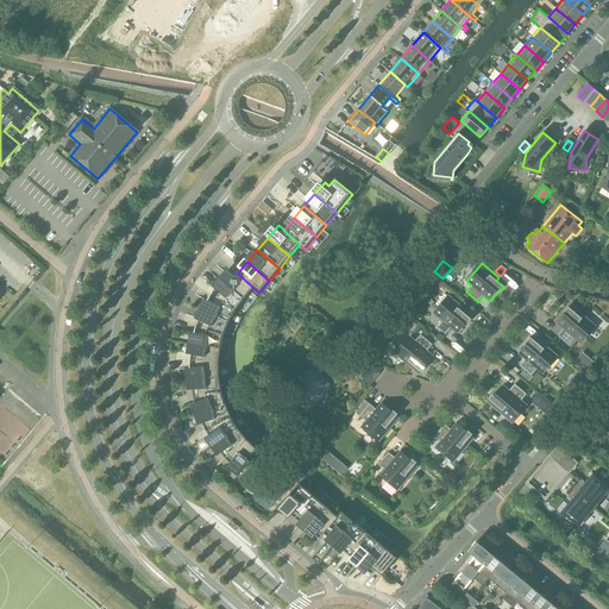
[(232,269),(223,281),(244,300),(253,288),(238,274),(238,272),(232,269)]
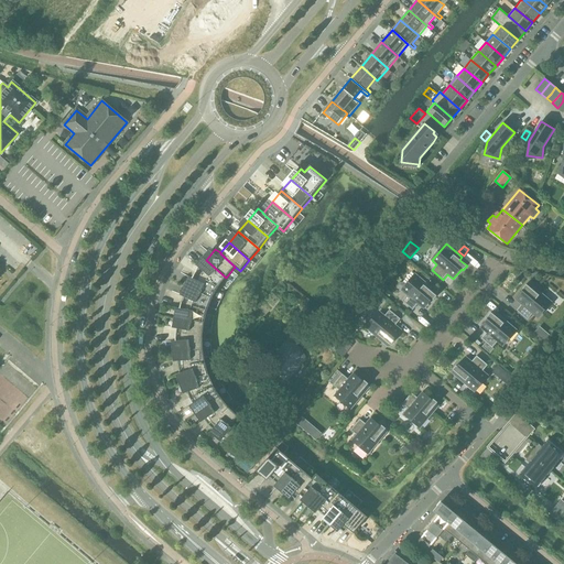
[(206,260),(196,273),(218,288),(226,278),(206,260)]
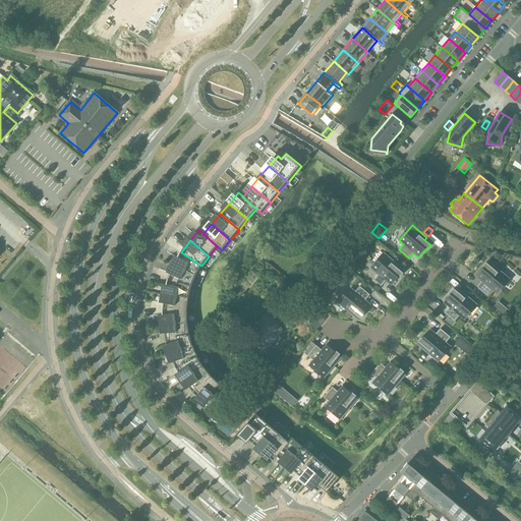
[(181,252),(174,266),(195,276),(201,266),(181,252)]
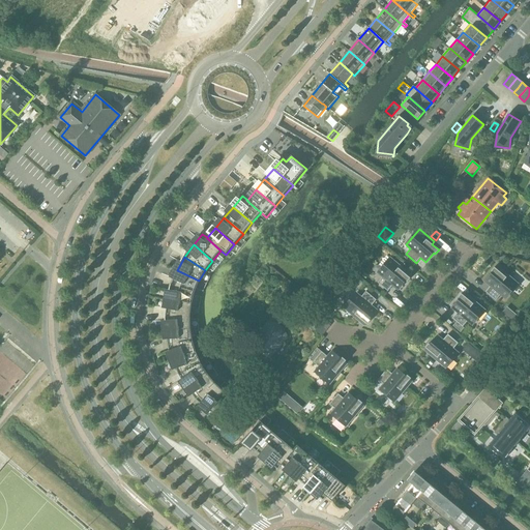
[(411,278),(404,272),(406,270),(390,257),(378,273),(382,276),(378,283),(388,291),(392,286),(398,291),(406,281),(407,283),(411,278)]
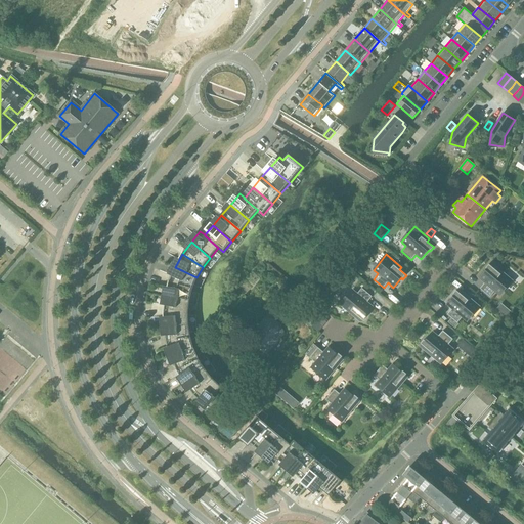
[(487,269),(479,279),(484,284),(480,289),(490,297),(494,292),(499,296),(513,280),(497,267),(495,270),(489,264),(485,268),(487,269)]
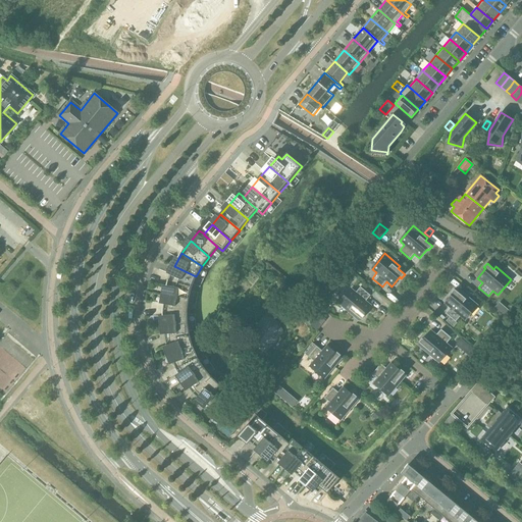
[(174,266),(168,280),(192,288),(196,276),(174,266)]
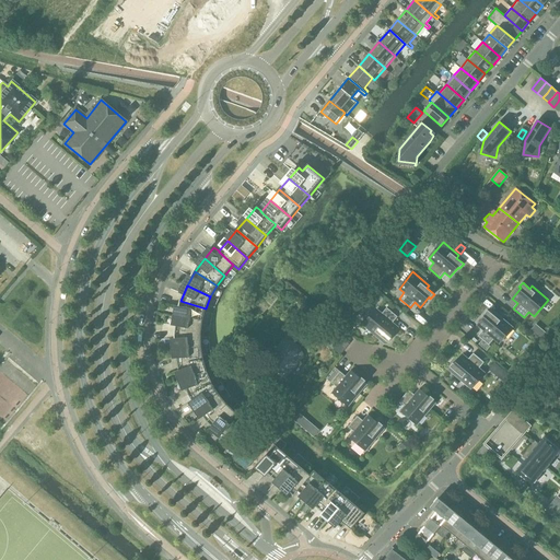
[(177,316),(202,322),(206,308),(181,301),(177,316)]
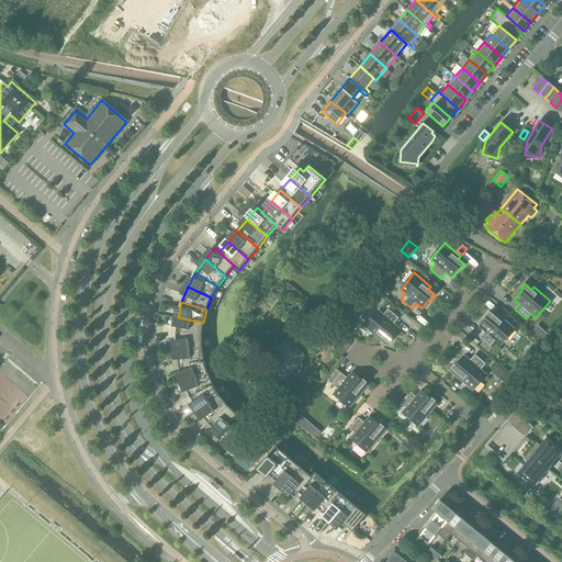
[(391,338),(400,328),(394,324),(400,318),(389,308),(383,315),(378,311),(363,327),(380,340),(382,338),(390,345),(393,340),(391,338)]
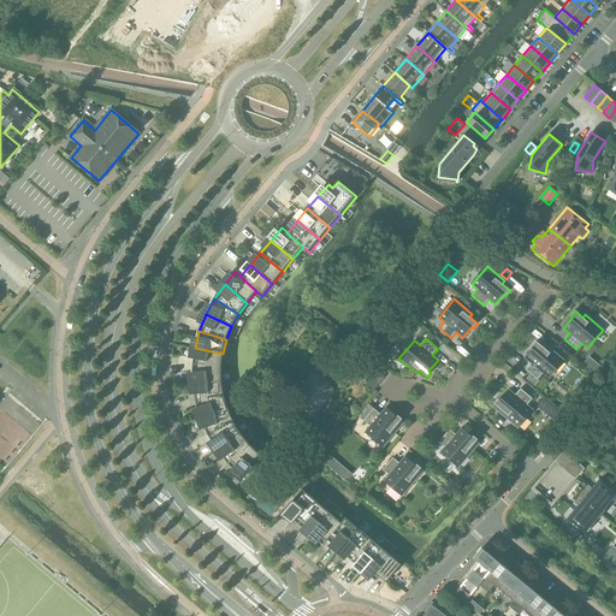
[(544,348),(537,342),(532,345),(534,348),(525,359),(531,363),(526,369),(531,374),(527,379),(535,386),(540,381),(538,380),(544,373),(549,378),(564,360),(546,345),(544,348)]
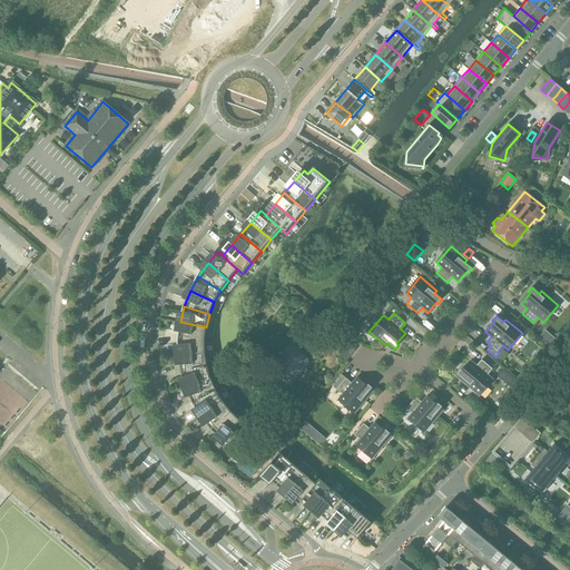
[(178,338),(205,340),(206,327),(180,322),(178,338)]
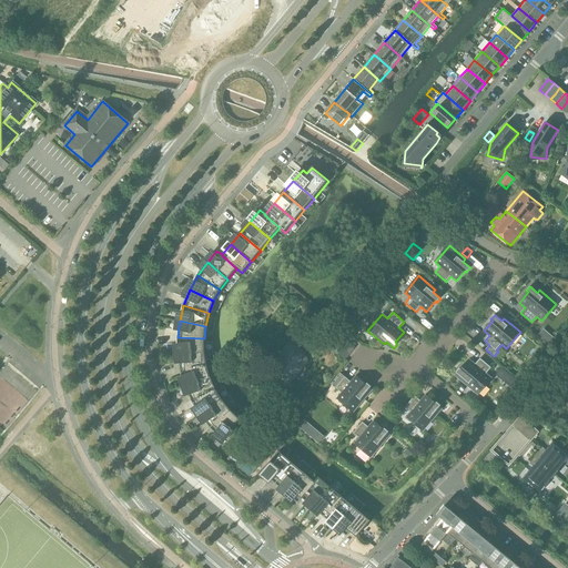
[(348,321),(344,326),(352,332),(356,327),(348,321)]
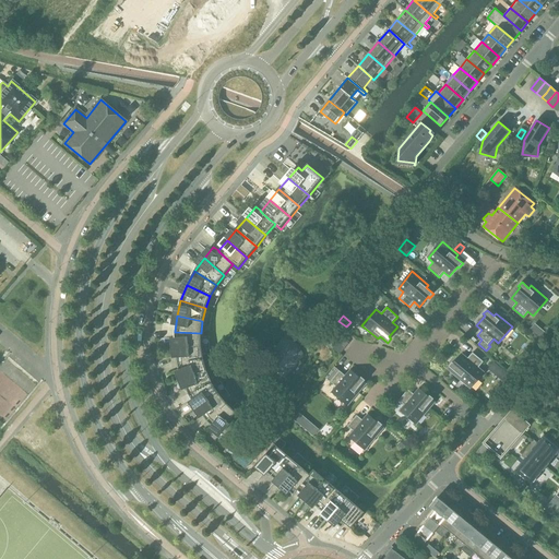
[(321,340),(324,336),(326,339),(329,336),(332,339),(331,340),(336,344),(337,343),(341,346),(339,348),(342,351),(341,352),(341,353),(348,343),(330,328),(321,340)]
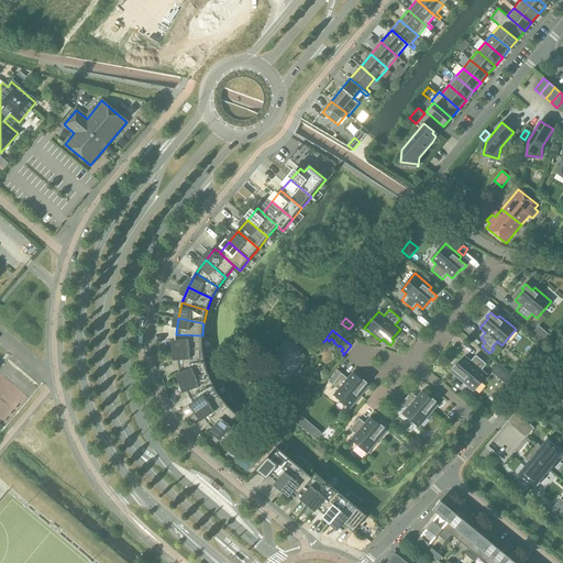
[(202,349),(202,335),(176,334),(176,351),(202,349)]
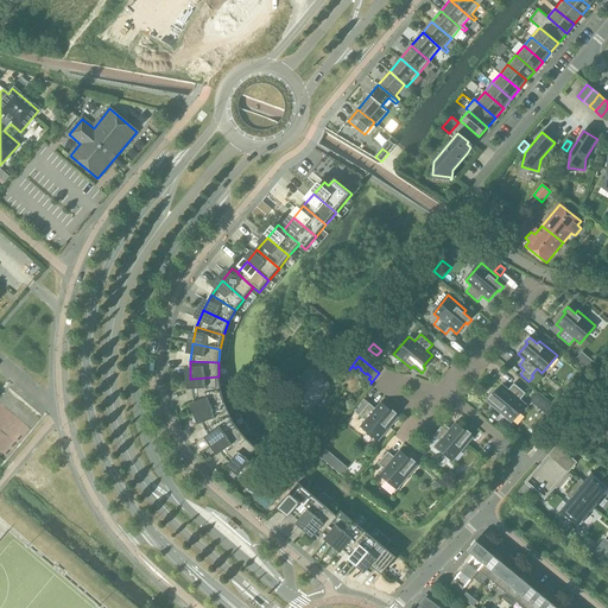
[(309,369),(290,392),(293,398),(304,406),(310,410),(329,387),(325,381),(315,373),(309,369)]
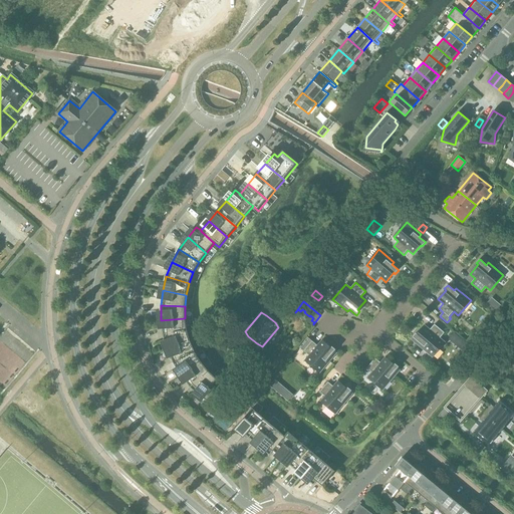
[(161,320),(163,335),(187,329),(185,318),(161,320)]
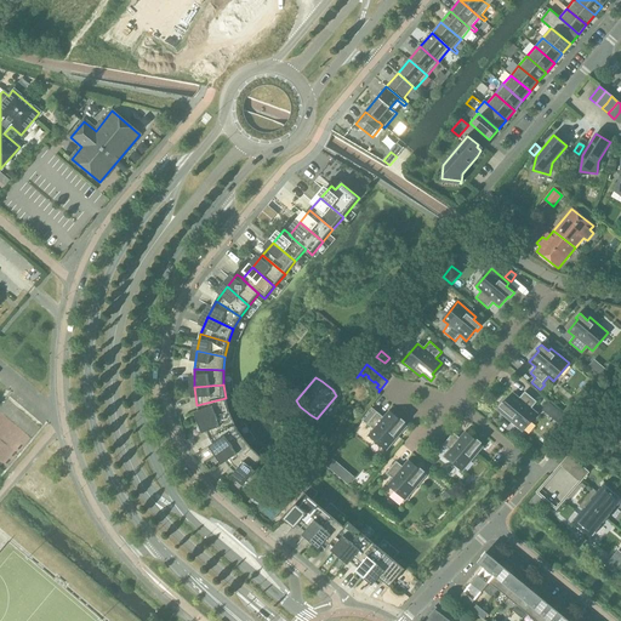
[(525,392),(519,398),(513,393),(505,404),(502,403),(499,408),(506,414),(503,417),(522,432),(537,414),(531,409),(537,402),(525,392)]
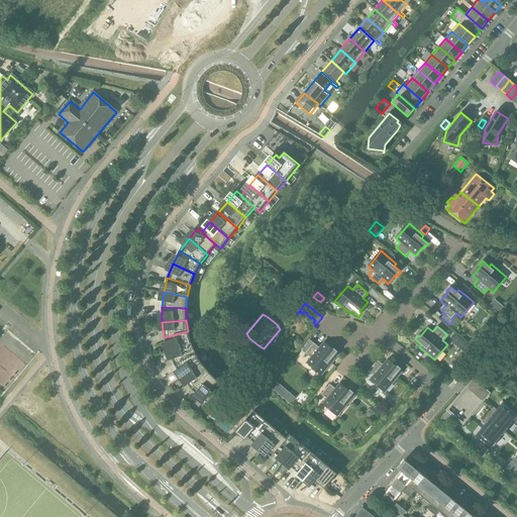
[(164,337),(168,351),(191,343),(188,331),(164,337)]
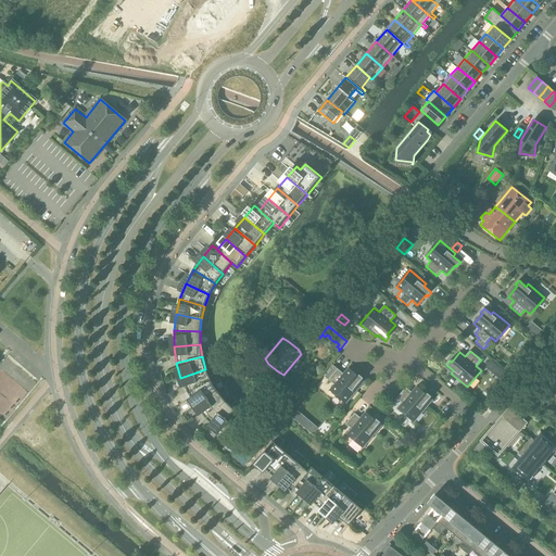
[(489,369),(494,363),(491,359),(485,367),(489,369)]
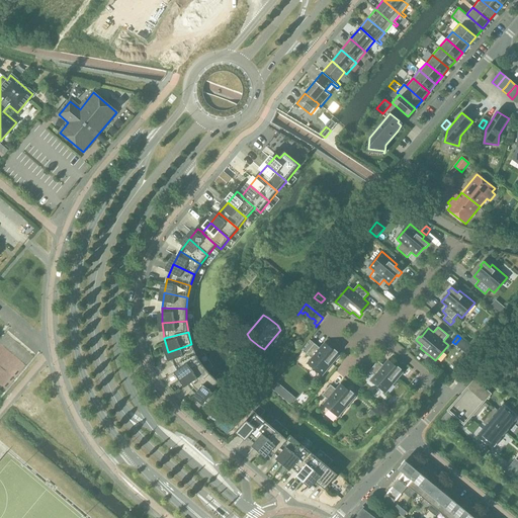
[(469,344),(473,347),(478,342),(473,339),(469,344)]
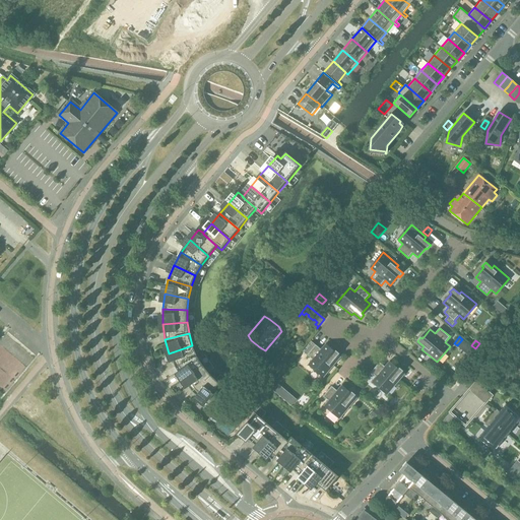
[(334,352),(325,344),(321,349),(313,342),(304,352),(313,360),(309,365),(324,378),(336,363),(334,361),(339,353),(336,350),(334,352)]
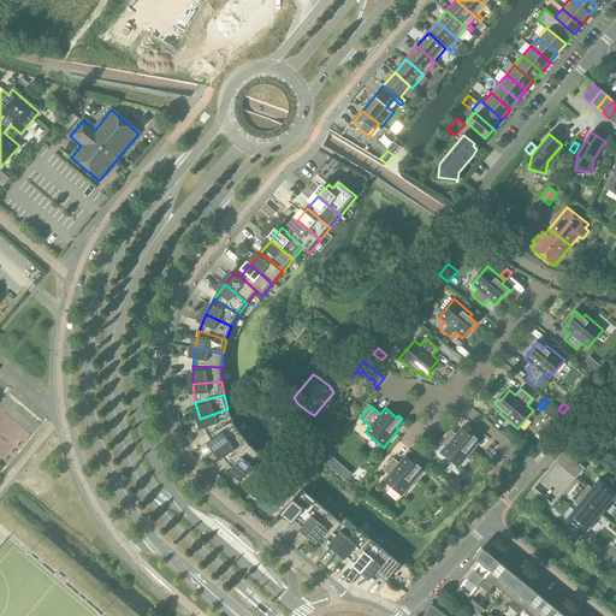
[(200,419),(207,434),(234,421),(227,409),(200,419)]
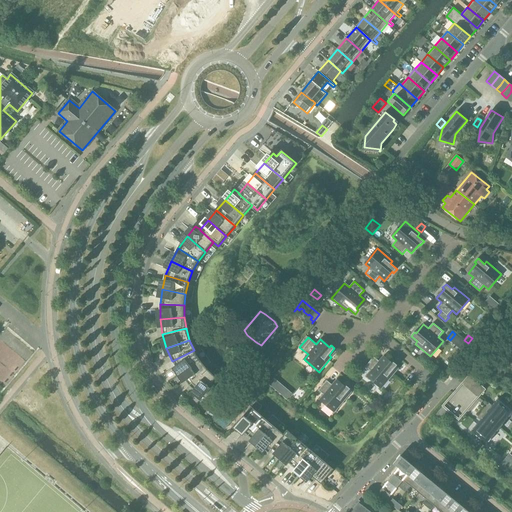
[(467,344),(463,341),(458,347),(462,350),(467,344)]
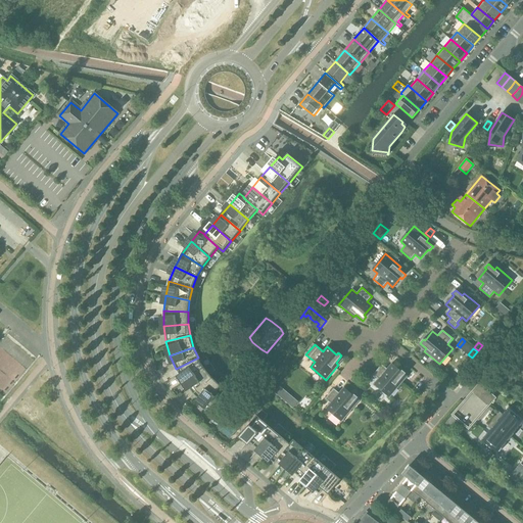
[(176,369),(184,382),(204,368),(198,358),(176,369)]
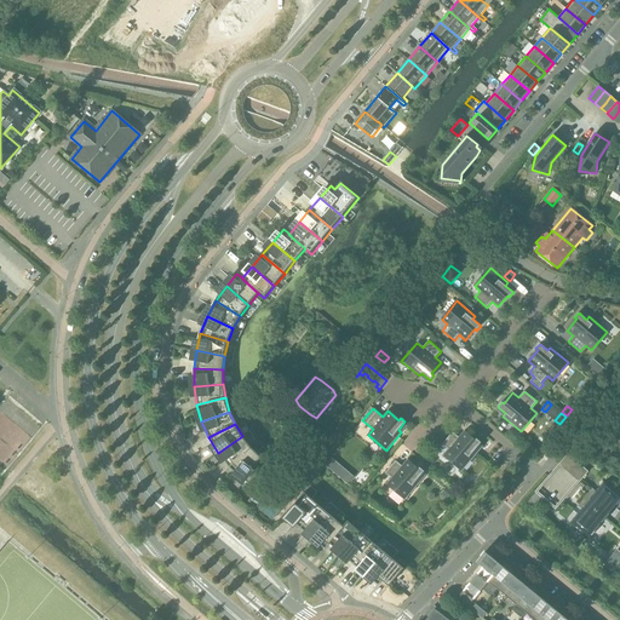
[(475,441),(464,431),(459,437),(453,432),(442,445),(449,449),(445,455),(463,471),(477,453),(475,451),(481,443),(477,438),(475,441)]
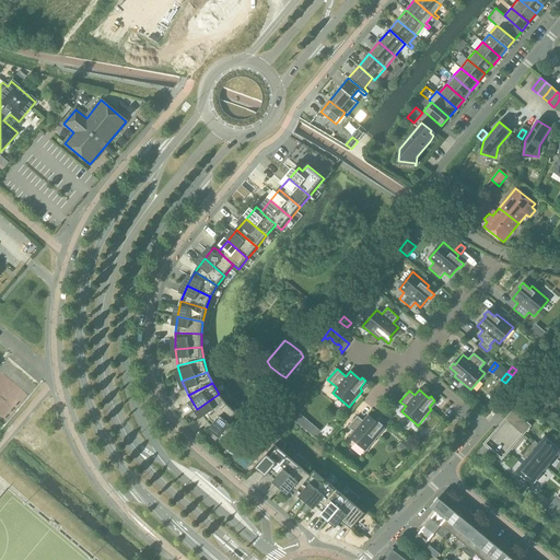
[(197,409),(207,422),(226,405),(219,394),(197,409)]
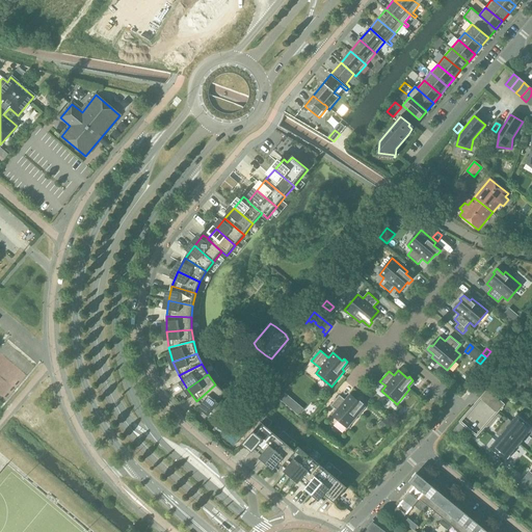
[(215,384),(196,401),(208,411),(212,407),(214,409),(227,395),(215,384)]
